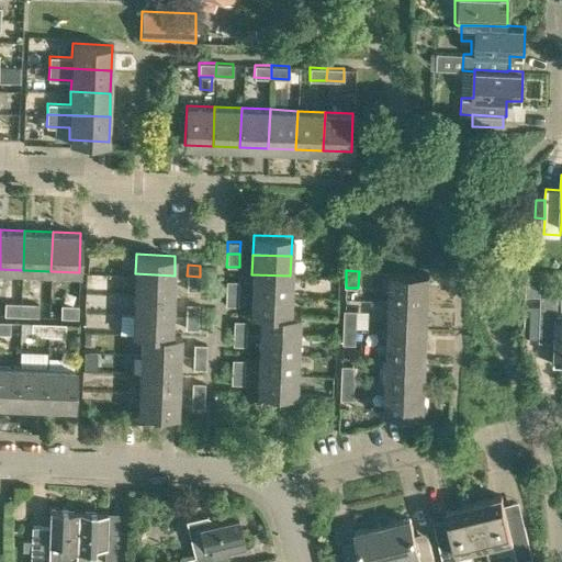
[(390,271),(389,301),(428,302),(429,273),(390,271)]
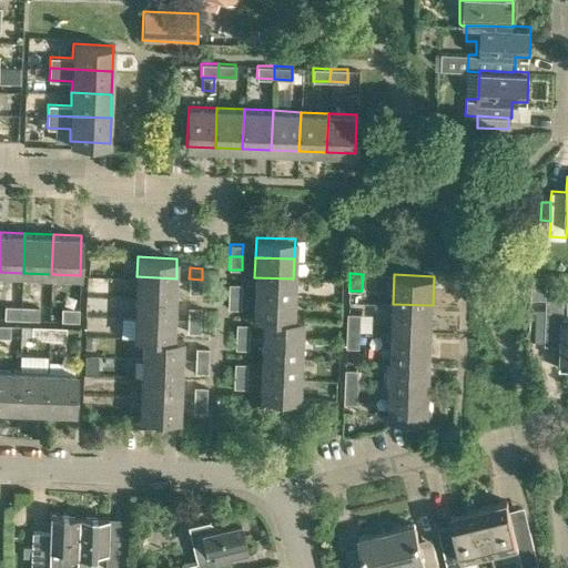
[(137,276),(135,297),(175,298),(176,279),(137,276)]
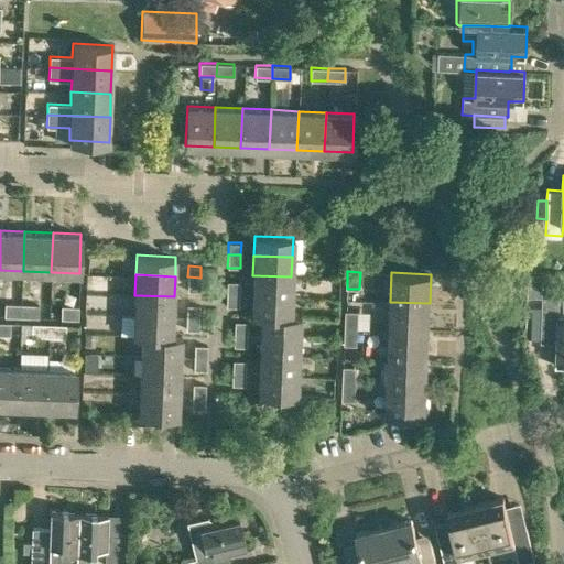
[(252,275),(252,295),(291,297),(291,277),(252,275)]
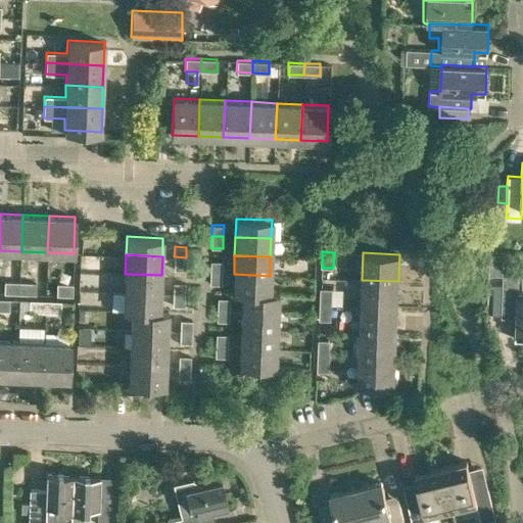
[(186,257),(174,256),(174,270),(185,270),(186,257)]
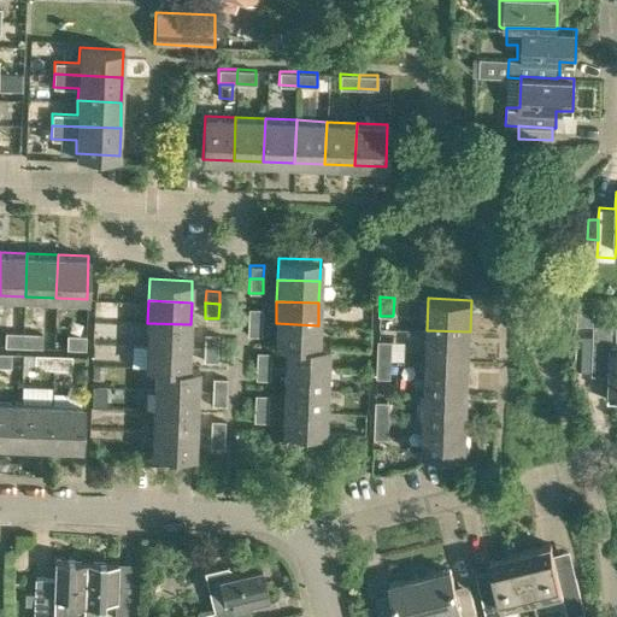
[(248,307),(247,322),(262,323),(262,309),(248,307)]
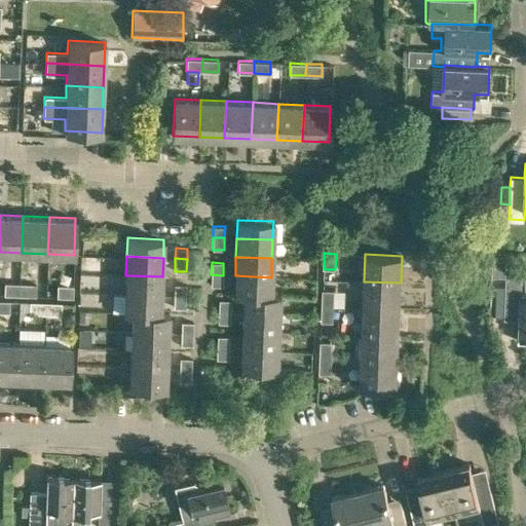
[(223,275),(211,274),(211,286),(222,286),(223,275)]
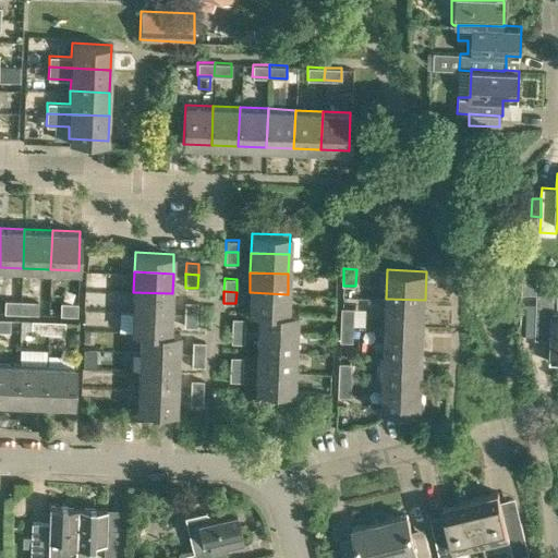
[(133,292),(133,312),(171,314),(172,293),(133,292)]
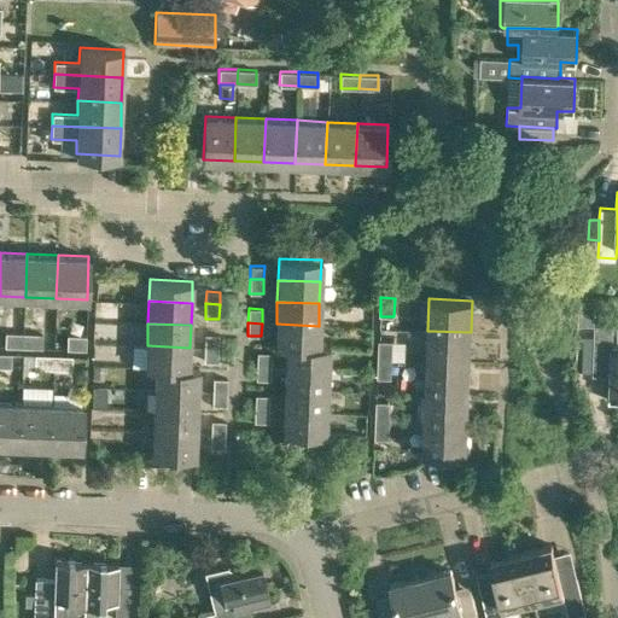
[(277,324),(275,345),(286,347),(318,347),(319,326),(277,324)]
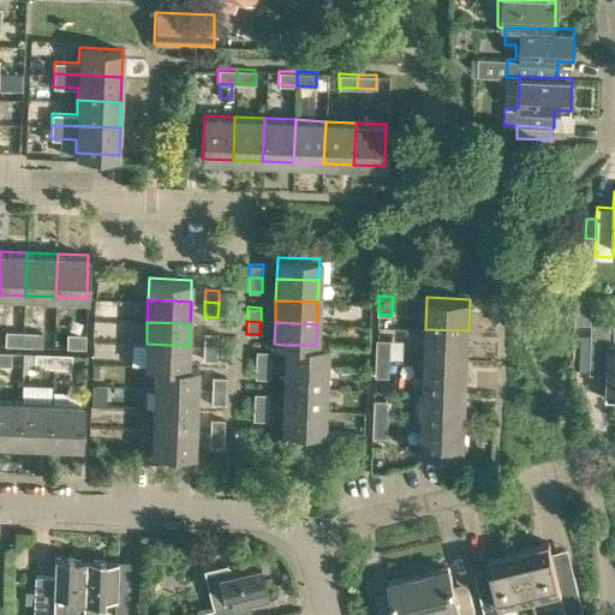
[(590,371),(607,371),(605,398),(614,398),(614,344),(609,344),(610,323),(592,322),(590,371)]
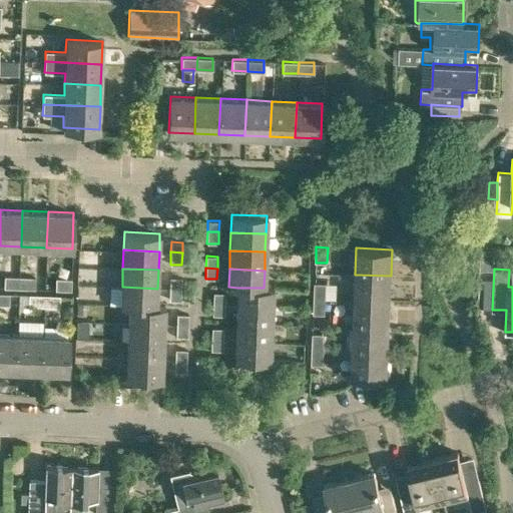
[(355,275),(354,300),(390,301),(391,276),(355,275)]
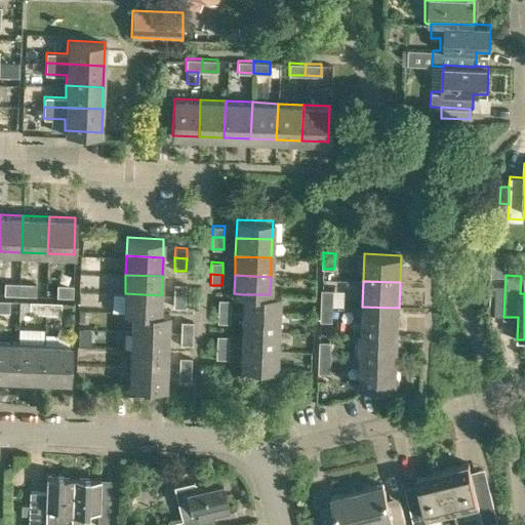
[(4,294),(19,294),(21,283),(4,282),(4,294)]
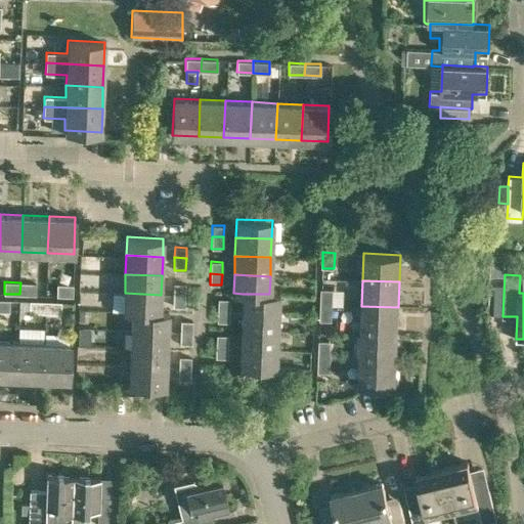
[(20,282),(19,294),(36,295),(36,282),(20,282)]
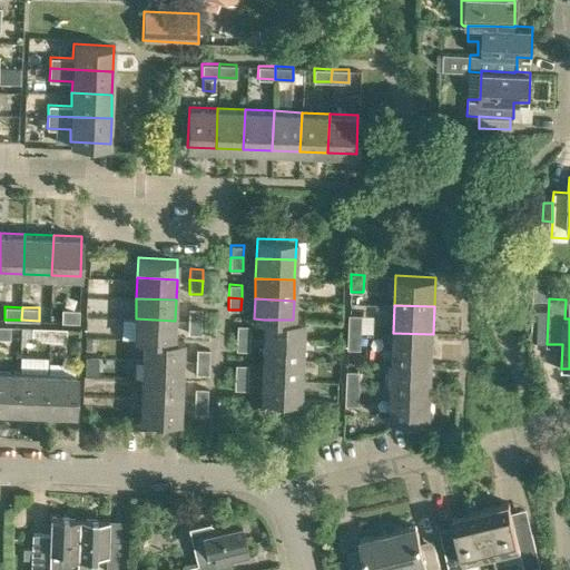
[(188,307),(188,321),(200,322),(202,308),(188,307)]
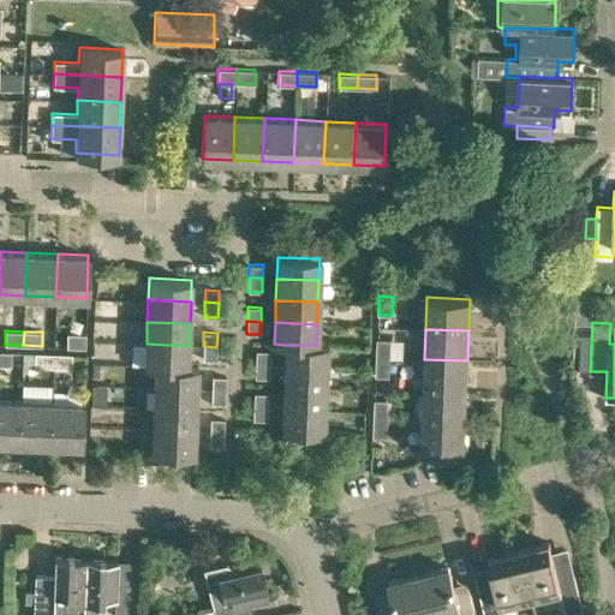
[(85,334),(66,333),(66,347),(85,348),(85,334)]
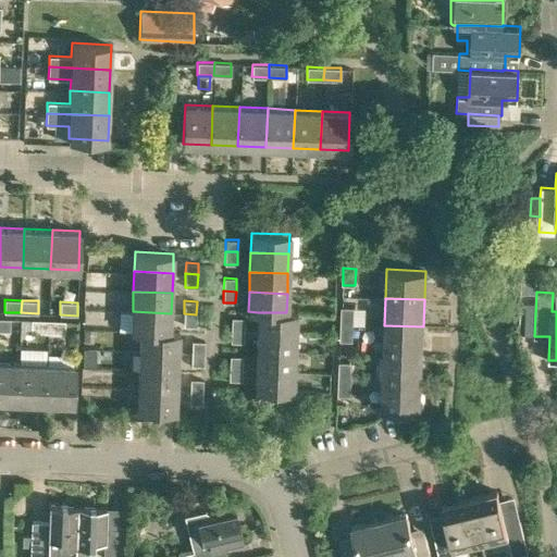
[(341,307),(341,324),(353,324),(354,307),(341,307)]
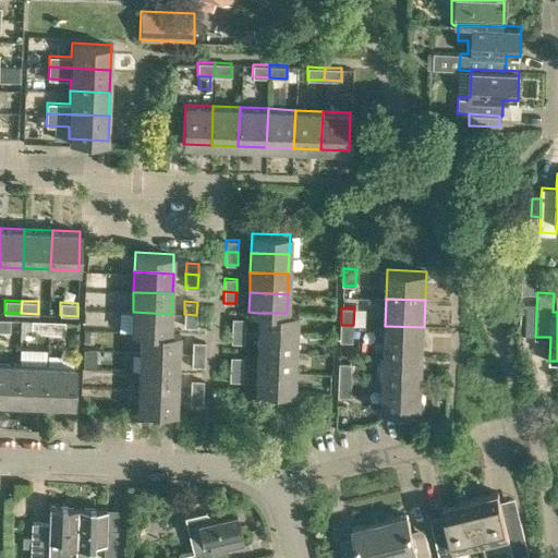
[(141,332),(170,331),(171,314),(133,312),(132,331),(141,332)]
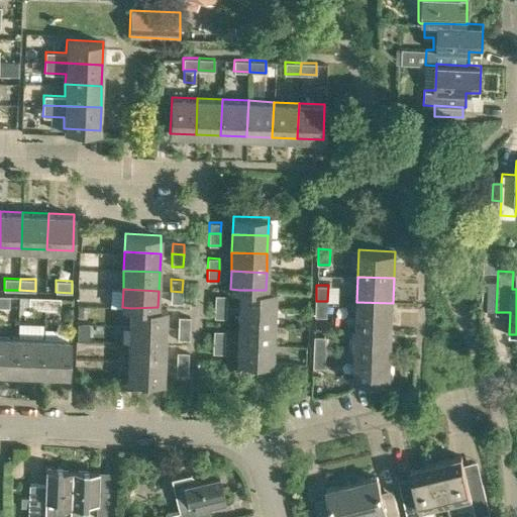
[(239,290),(238,307),(273,309),(274,290),(266,290),(239,290)]
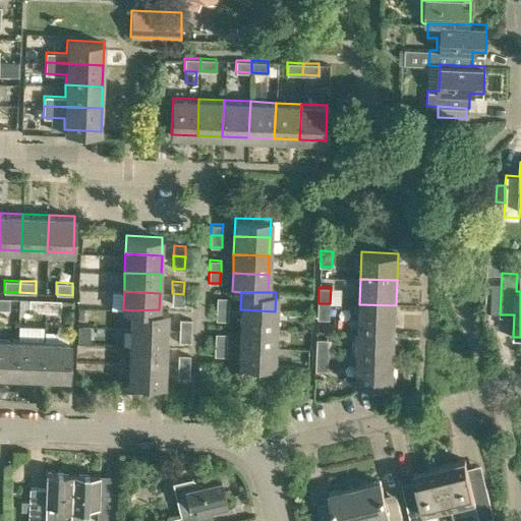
[(183,294),(172,293),(171,304),(183,304),(183,294)]
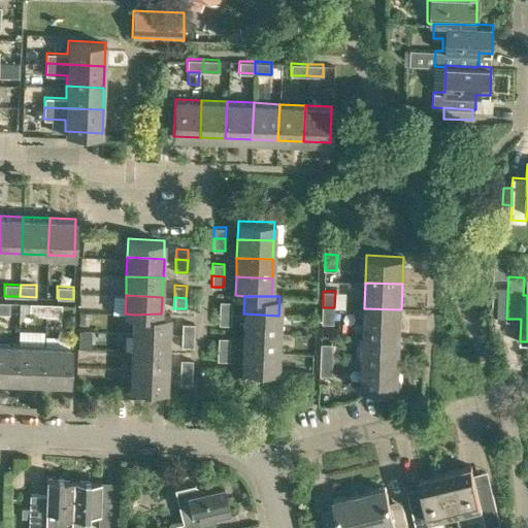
[(220,300),(219,312),(231,314),(231,301),(220,300)]
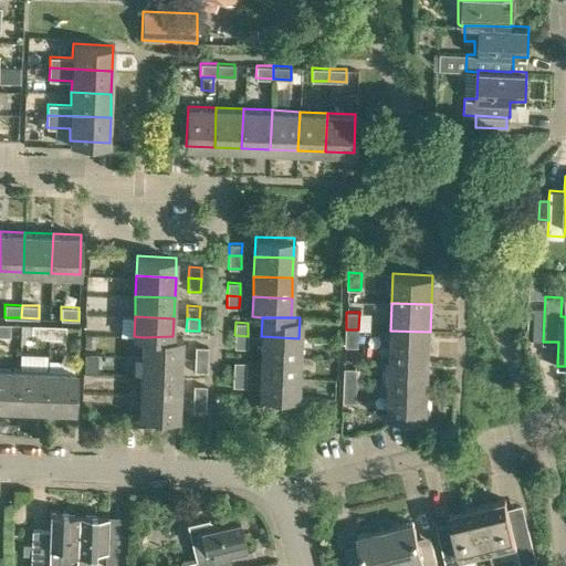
[(0,323),(0,335),(10,336),(10,324),(0,323)]
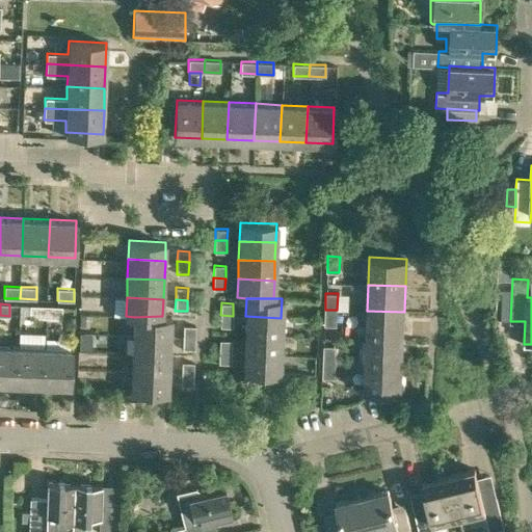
[(29,317),(46,318),(47,306),(29,304),(29,317)]
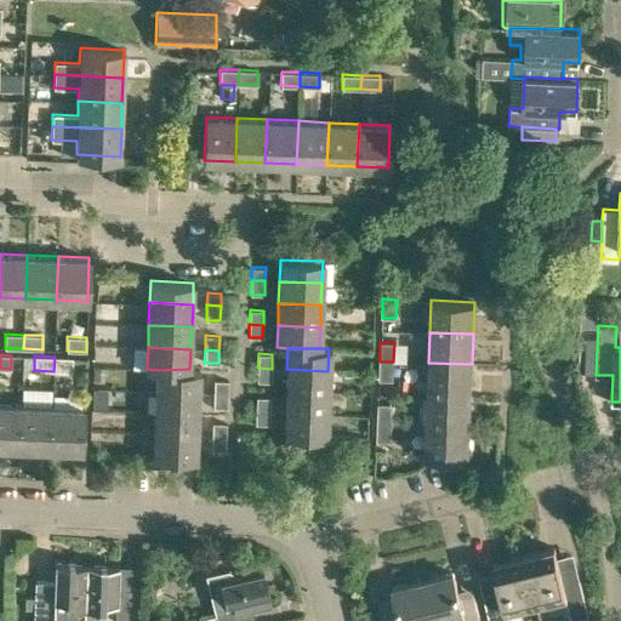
[(55,357),(53,371),(72,371),(73,358),(55,357)]
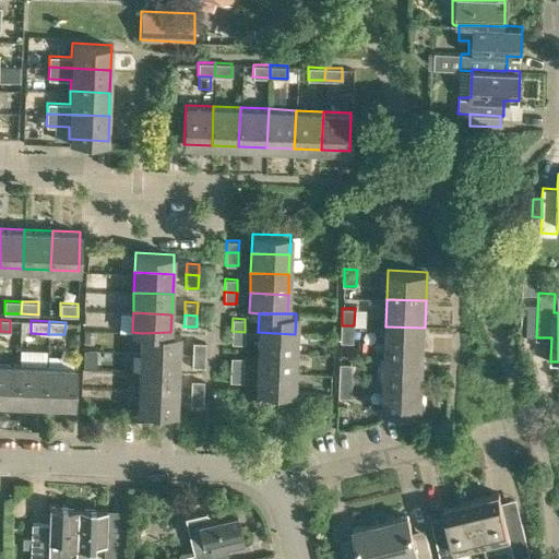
[(354,325),(342,325),(341,342),(354,342),(354,325)]
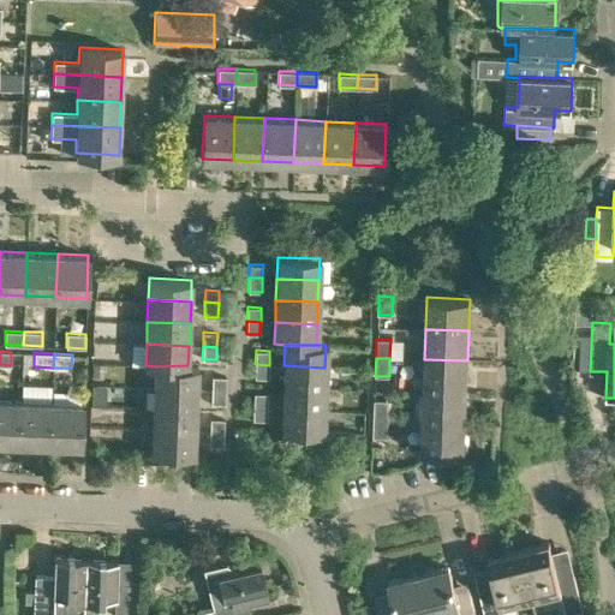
[(424,359),(423,390),(466,392),(467,360),(424,359)]
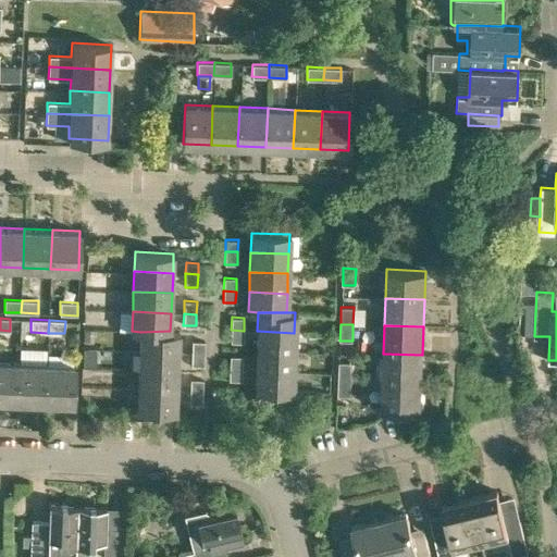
[(244,331),(231,330),(231,342),(243,343),(244,331)]
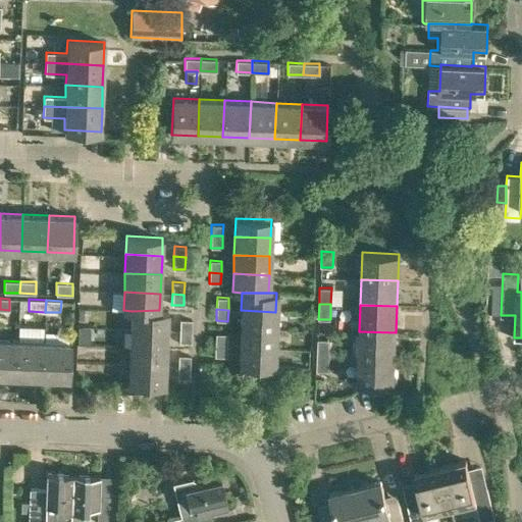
[(159,310),(132,311),(131,328),(166,330),(167,310),(159,310)]
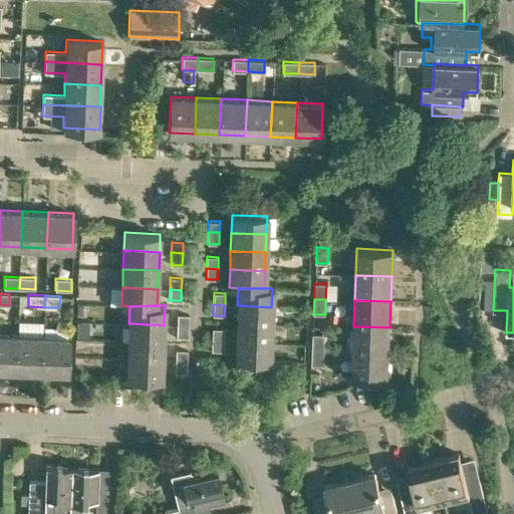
[(237,305),(236,323),(270,325),(271,307),(237,305)]
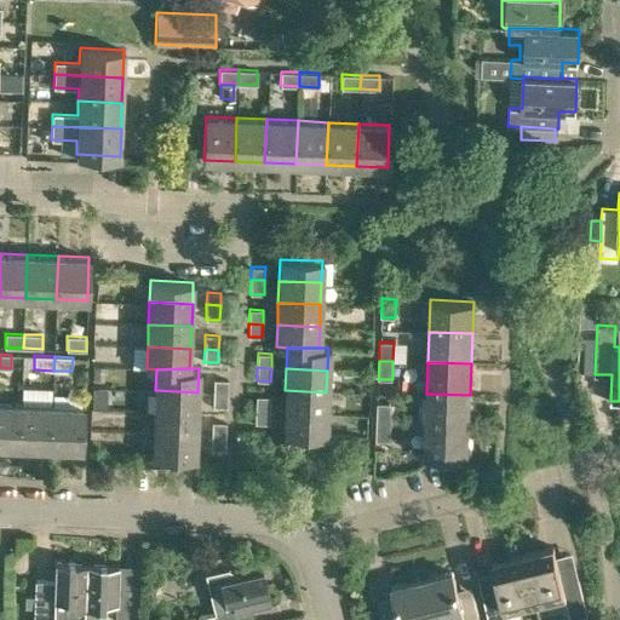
[(213,379),(212,392),(227,394),(228,379),(213,379)]
